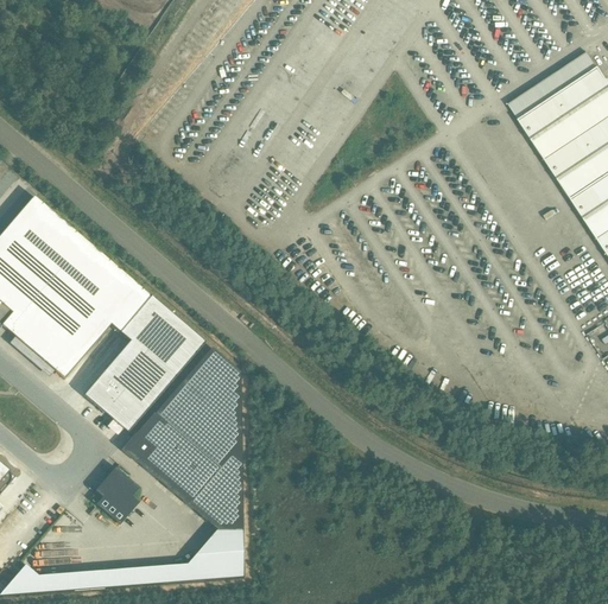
[(607,81),(587,50),(570,62),(507,102),(607,254),(607,81)]
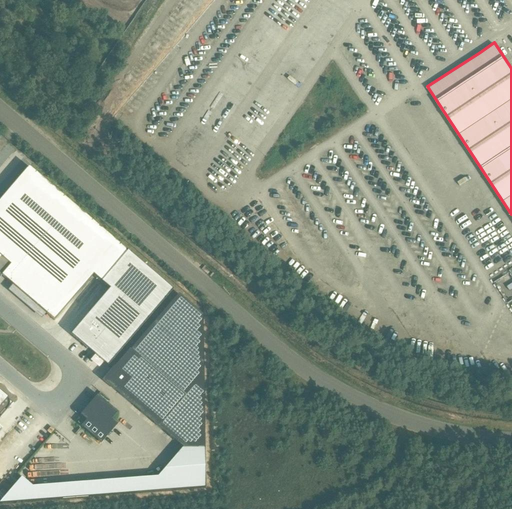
[(0,274),(1,273),(13,283),(46,311),(54,318),(93,273),(101,280),(109,287),(70,332),(86,345),(86,346),(87,347),(87,346),(95,353),(103,360),(108,364),(173,288),(128,249),(29,164),(0,197),(0,274)]
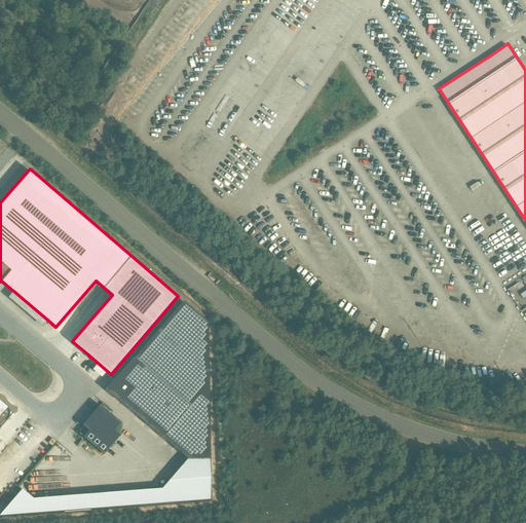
[(133,357),(106,387),(174,446),(175,446),(188,457),(210,457),(209,321),(183,299),(134,358),(133,357)]
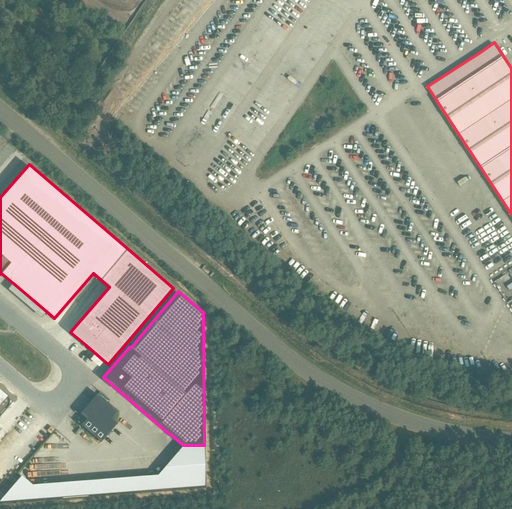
[(0,429),(1,428),(0,427),(0,415),(13,400),(5,394),(2,392),(0,389),(0,429)]
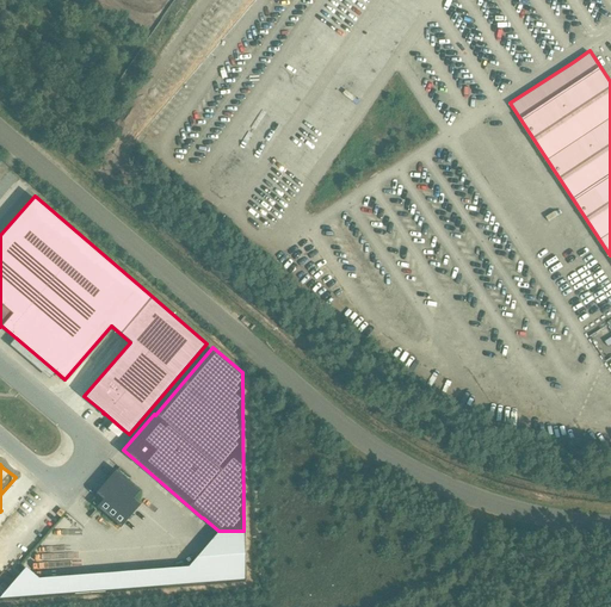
[(139,489),(116,470),(97,491),(104,499),(98,506),(121,525),(140,502),(133,496),(139,489)]
